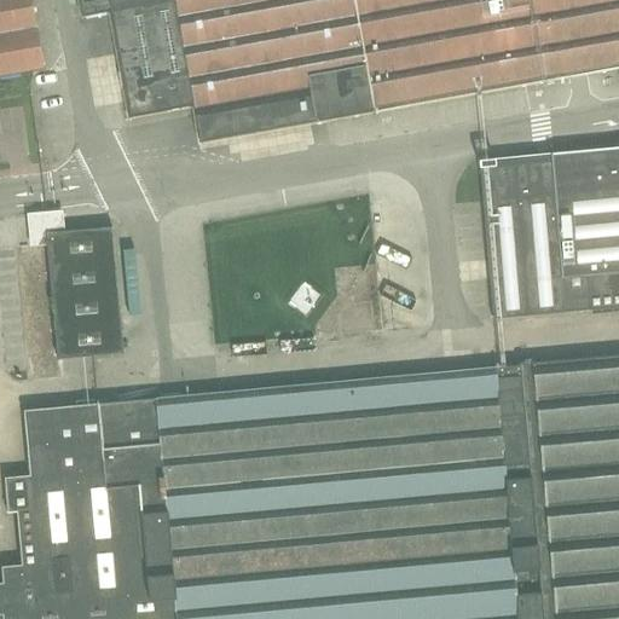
[(0,0),(0,76),(42,70),(30,0),(0,0)]
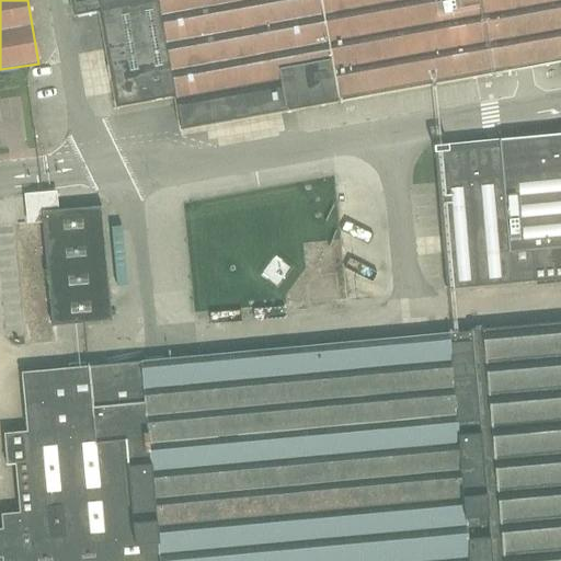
[(495,73),(560,63),(560,67),(560,0),(71,0),(75,16),(100,12),(116,107),(175,96),(181,130),(182,130),(287,112),(288,111),(495,73)]
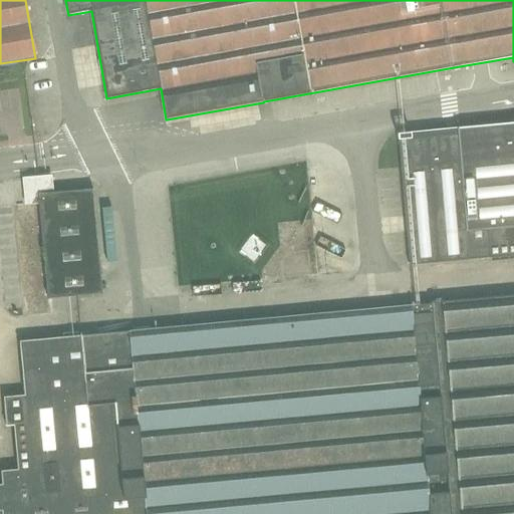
[(410,266),(513,256),(513,122),(458,129),(458,133),(398,138),(410,266)]
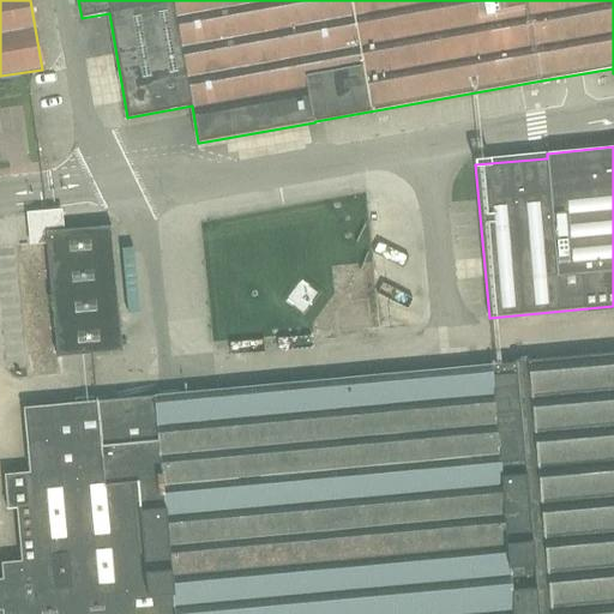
[(68,233),(73,337),(102,336),(97,232),(68,233)]
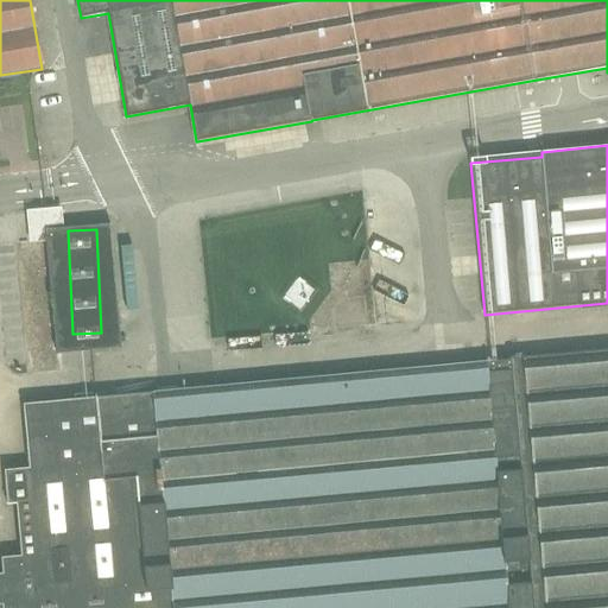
[(296,296),(314,306),(322,292),(304,282),(296,296)]
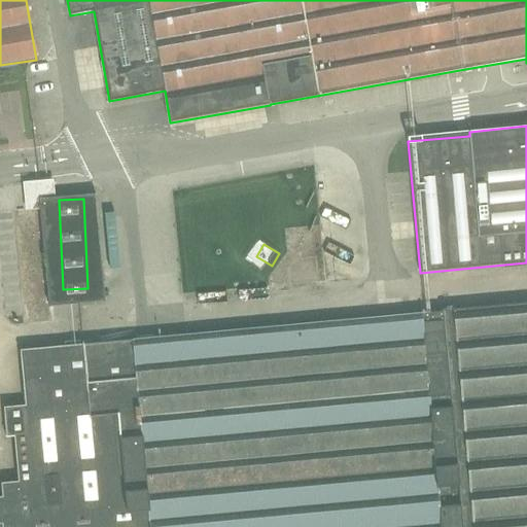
[(422,311),(133,330),(134,358),(301,347),(301,353),(325,351),(324,338),(424,330),(422,311)]
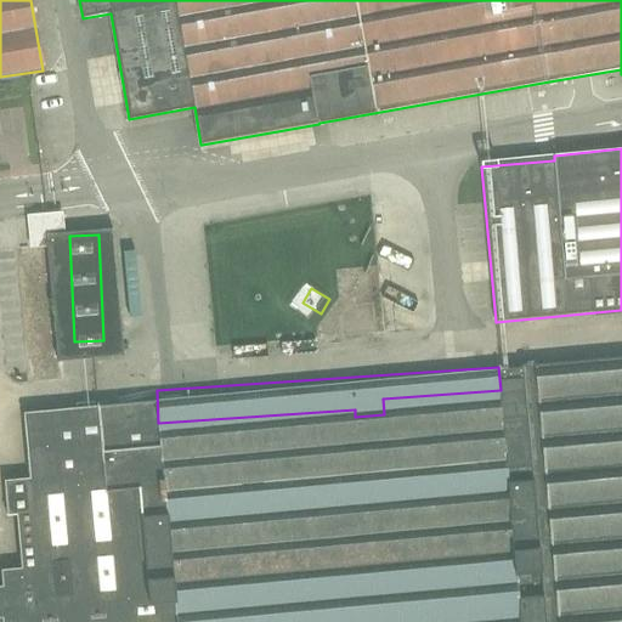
[(520,621),(518,578),(175,604),(176,621),(520,621)]
